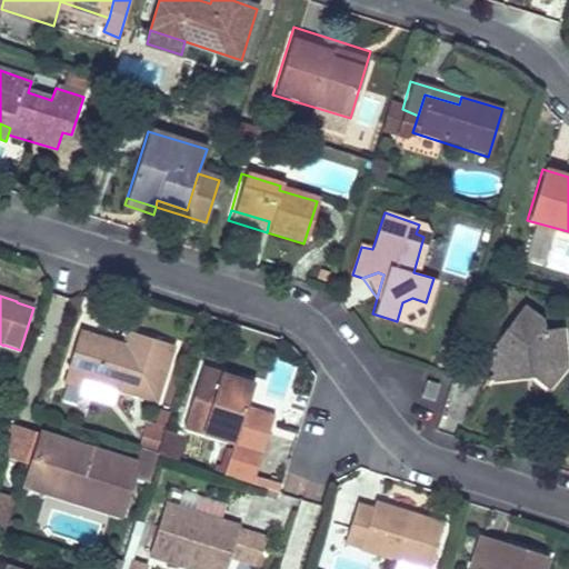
[(419,328),(426,302),(412,298),(402,302),(397,321),(419,328)]
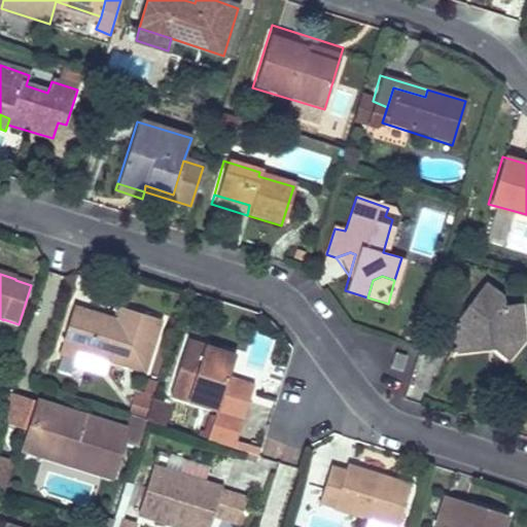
[(500,299),(484,284),(450,326),(454,353),(469,352),(468,345),(484,344),(489,350),(506,364),(522,346),(519,310),(501,311),(500,299)]
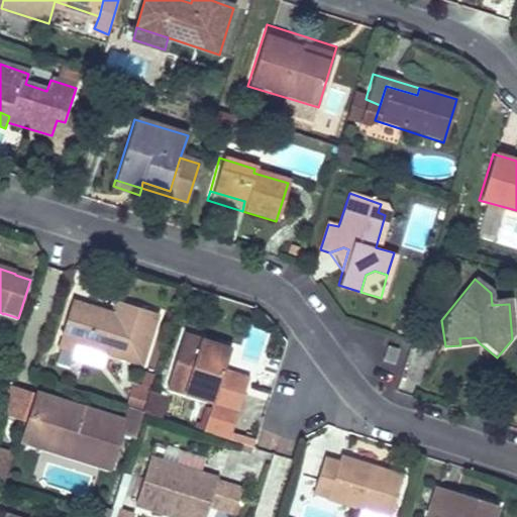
[(114,313),(72,300),(58,347),(74,352),(76,346),(142,368),(160,313),(127,304),(124,316),(114,313)]
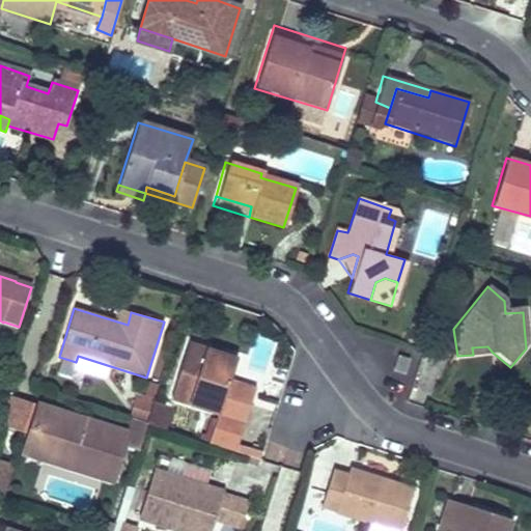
[(131,312),(122,309),(117,322),(128,325),(131,312)]
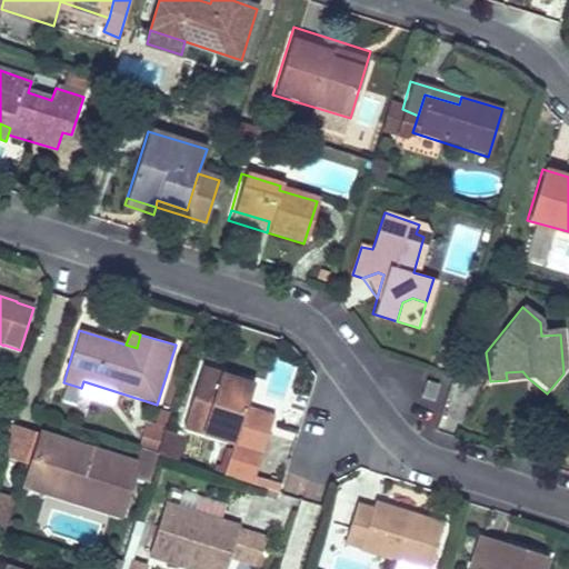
[(255,385),(201,367),(182,426),(226,440),(262,452),(268,435),(241,426),(247,409),(255,385)]
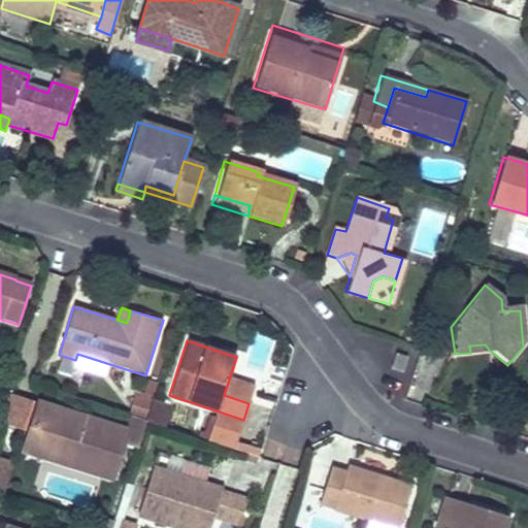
[(485,344),(469,345),(470,353),(490,351),(485,344)]
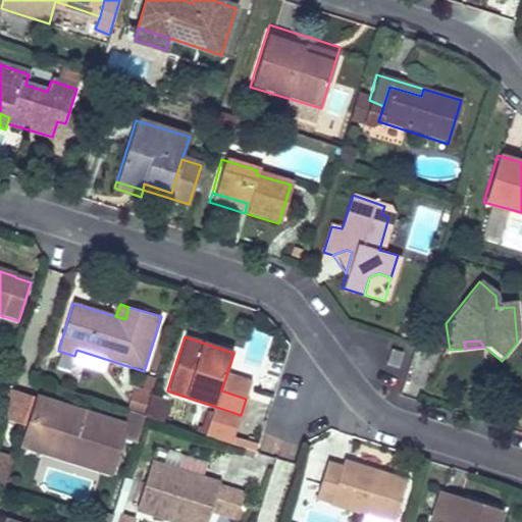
[(401,354),(392,351),(386,365),(396,367),(401,354)]
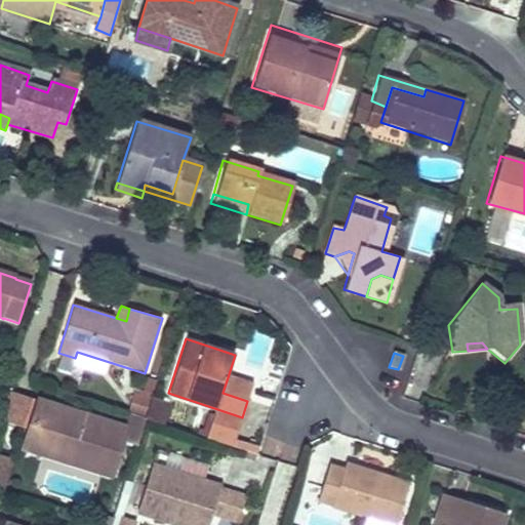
[(252,386),(228,377),(223,393),(247,401),(252,386)]
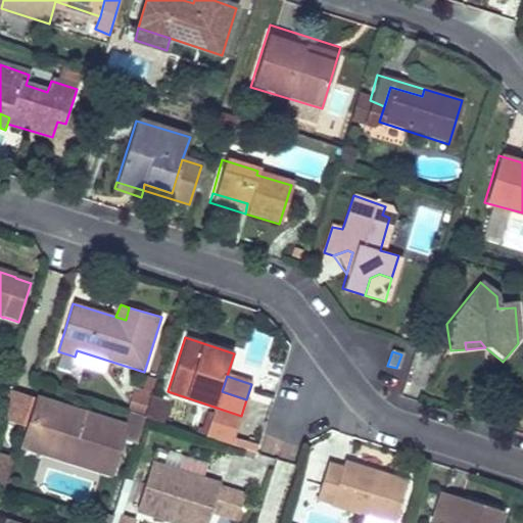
[(38,402),(30,399),(15,445),(75,464),(80,449),(28,433),(38,402)]
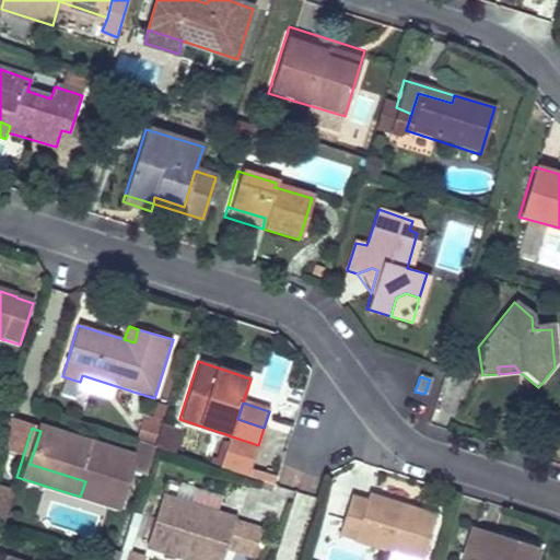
[(132,459),(41,431),(30,464),(85,481),(80,497),(118,508),(132,459)]
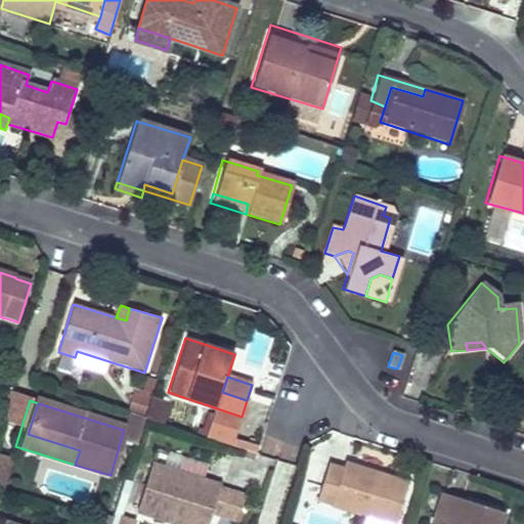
[(232,446),(242,417),(208,405),(199,435),(232,446)]
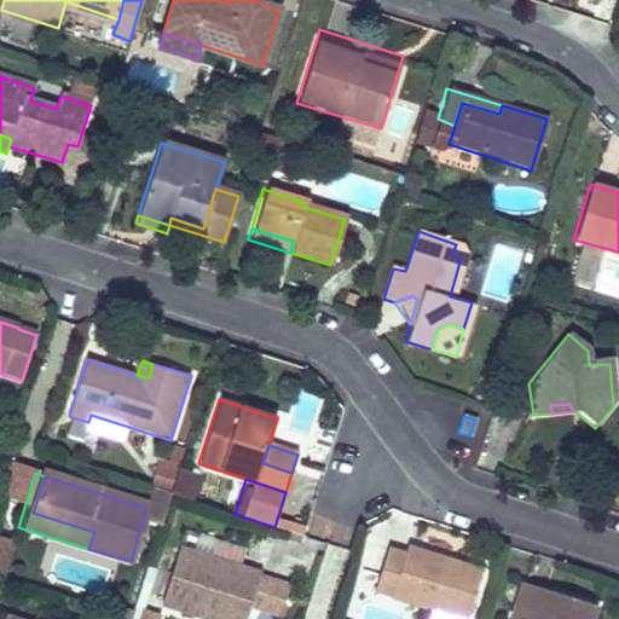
[(161,526),(166,492),(151,491),(146,524),(161,526)]
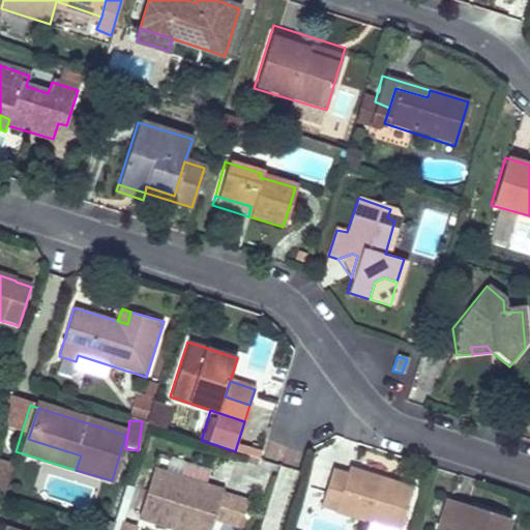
[(0,494),(4,496),(11,464),(0,461),(0,494)]
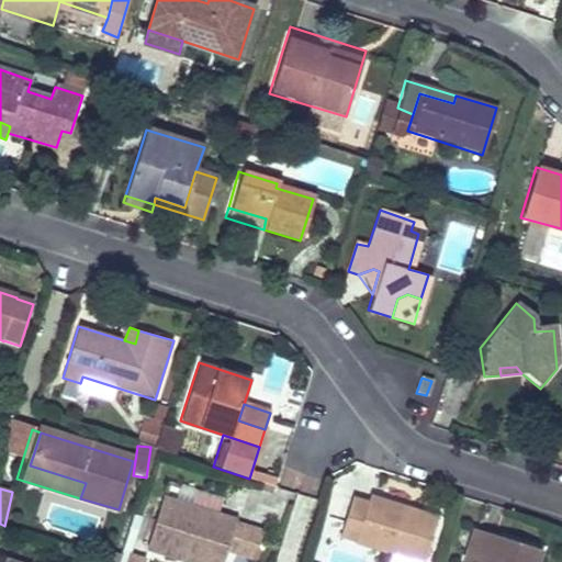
[(202,509),(163,496),(160,506),(199,518),(202,509)]
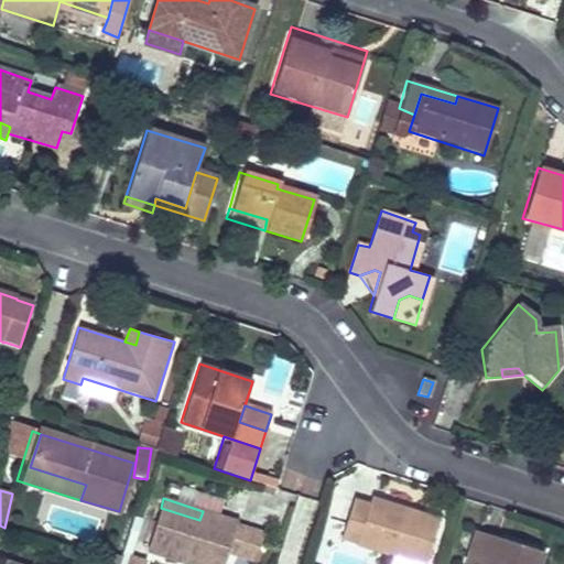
[(424,563),(440,520),(370,498),(369,502),(354,498),(340,539),(420,563),(424,563)]
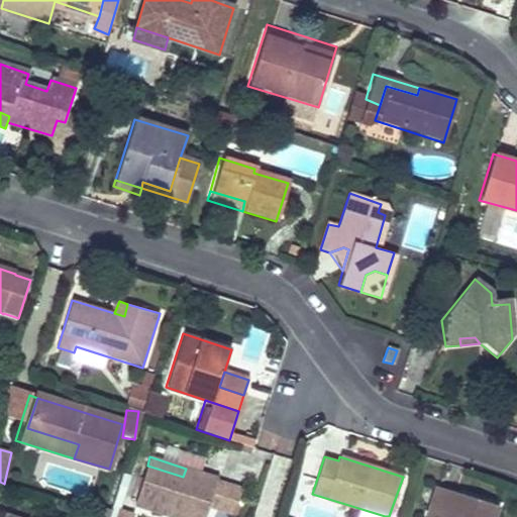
[(205,516),(217,478),(186,469),(183,477),(147,466),(135,506),(167,516),(205,516)]
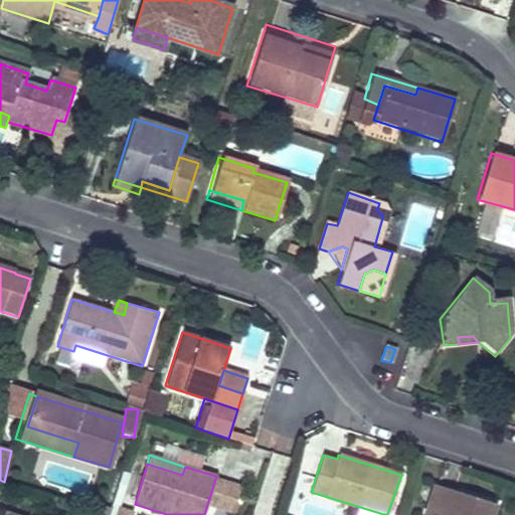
[(492,514),(496,504),(437,484),(426,514),(492,514)]
